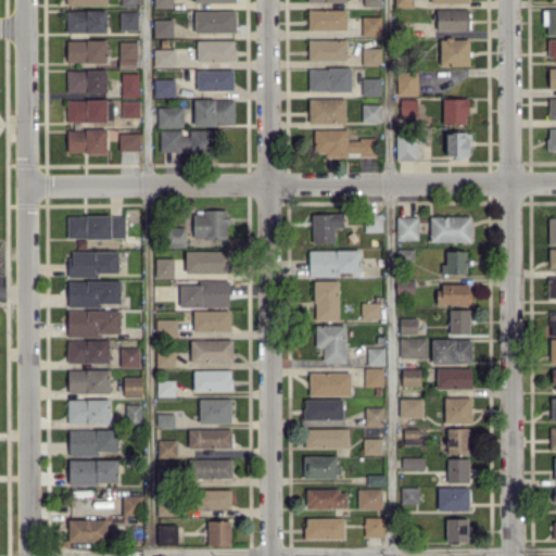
[(546,35),(555,34),(555,8),(542,9),(542,25),(546,25),(546,35)]
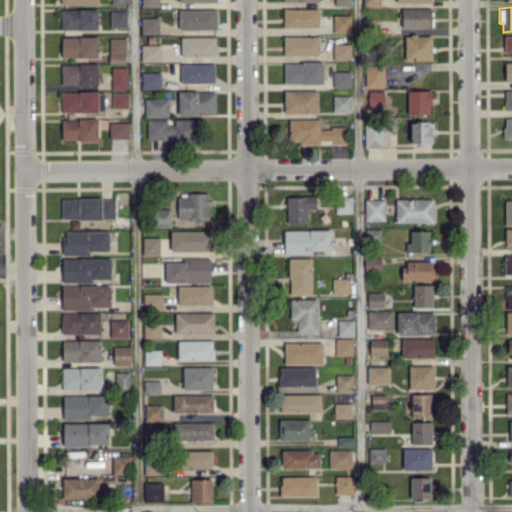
[(318,8),(283,9),(283,27),(318,27),(318,8)]
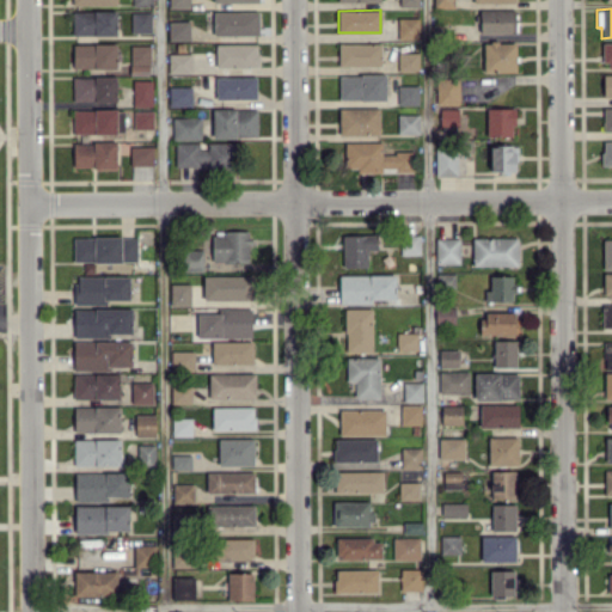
[(479,34),(515,32),(515,10),(479,10),(479,34)]
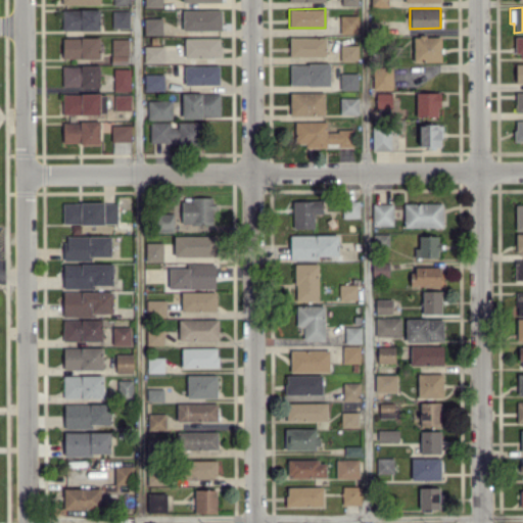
[(98,30),(98,9),(61,9),(62,31),(98,30)]
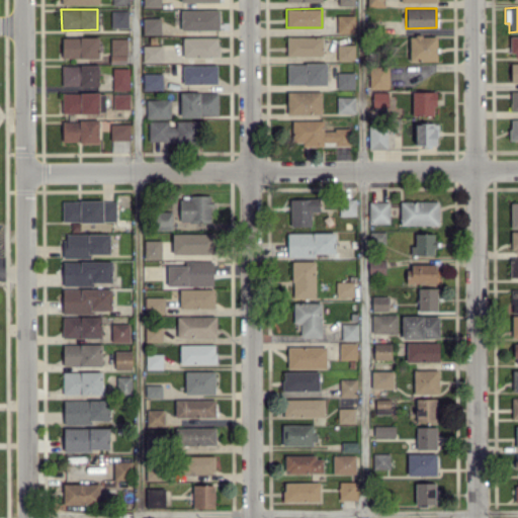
[(180,10),(180,30),(219,29),(219,9),(180,10)]
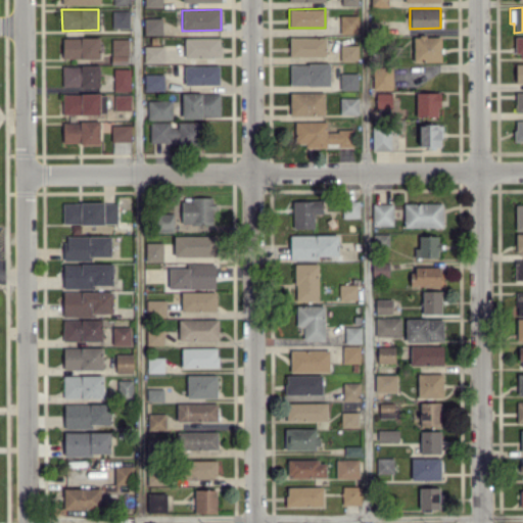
[(112,29),(129,28),(129,10),(111,11),(112,29)]
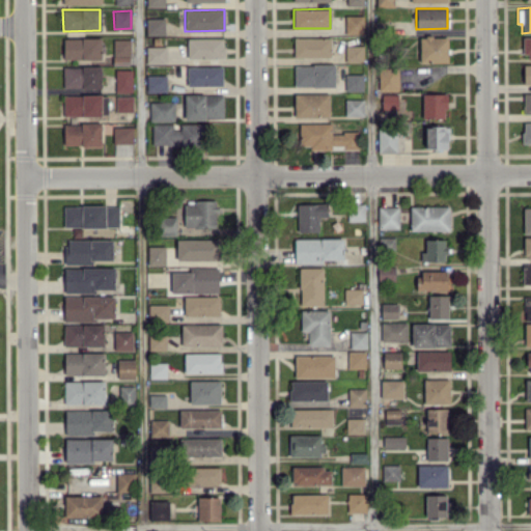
[(363,16),(344,16),(344,34),(363,34),(363,16)]
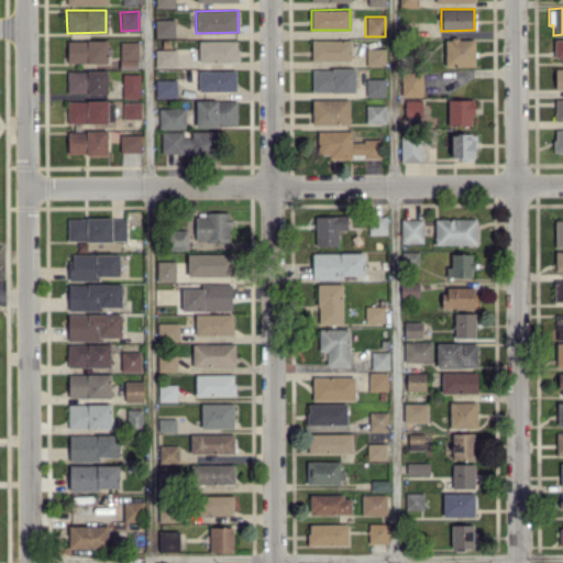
[(174,36),(174,19),(154,20),(154,36),(174,36)]
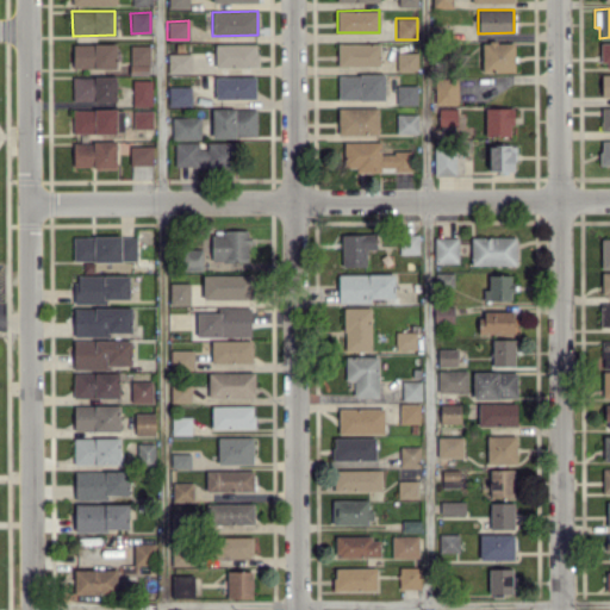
[(514,72),(514,42),(481,42),(481,72),(514,72)]
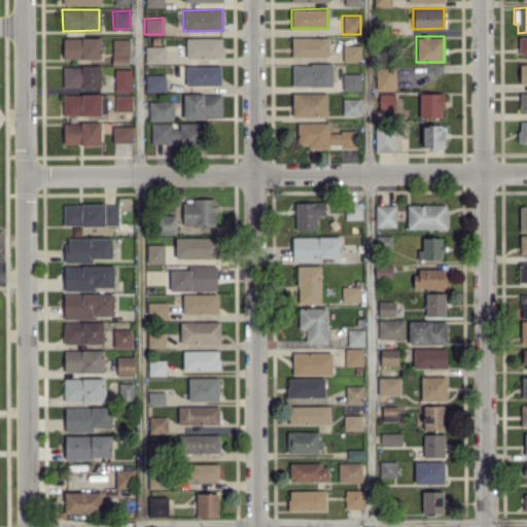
[(63,37),(62,59),(100,59),(100,38),(63,37)]
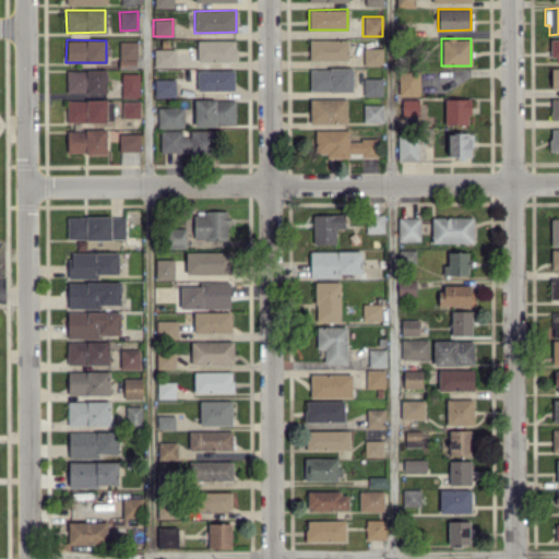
[(235,39),(197,40),(197,62),(236,62),(235,39)]
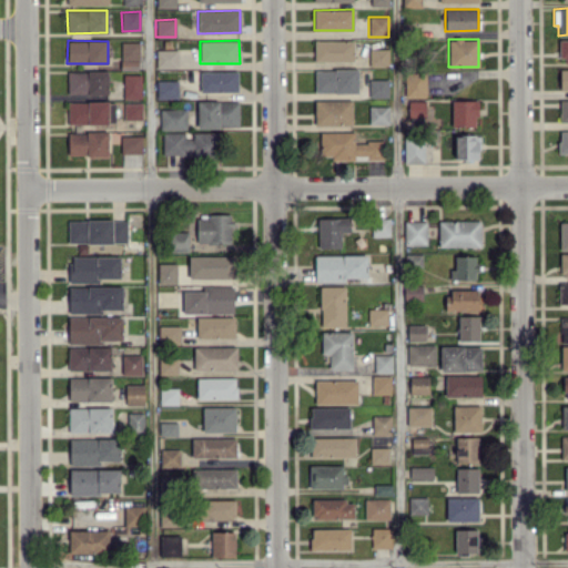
[(353,40),(314,40),(314,61),(353,61),(353,40)]
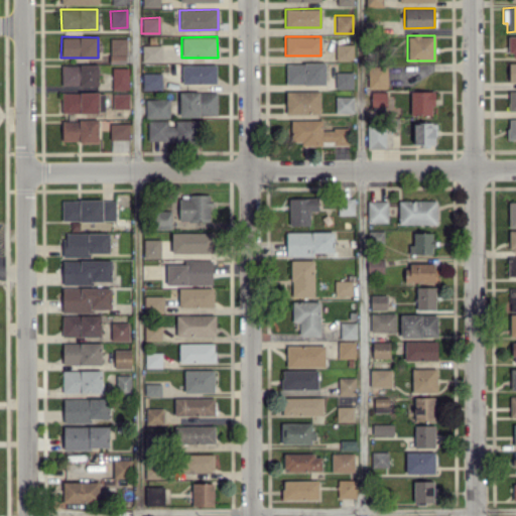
[(110,62),(126,62),(126,37),(110,37),(110,62)]
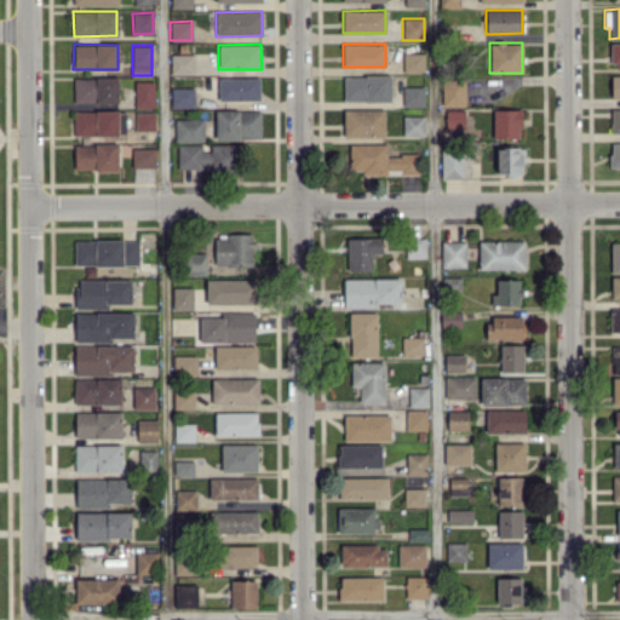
[(194,53),(170,55),(170,75),(194,74),(194,53)]
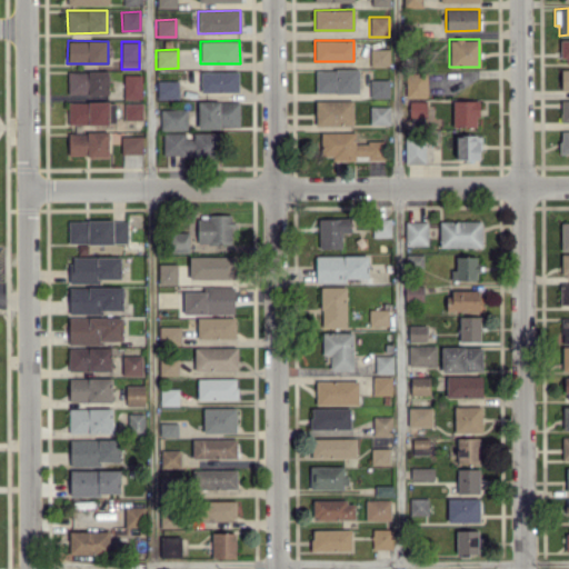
[(370,67),(389,66),(388,49),(369,49),(370,67)]
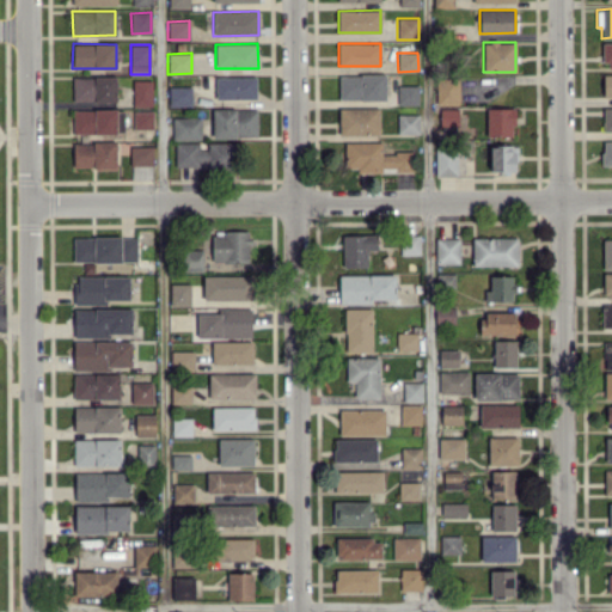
[(338,101),(385,101),(384,74),(338,75),(338,101)]
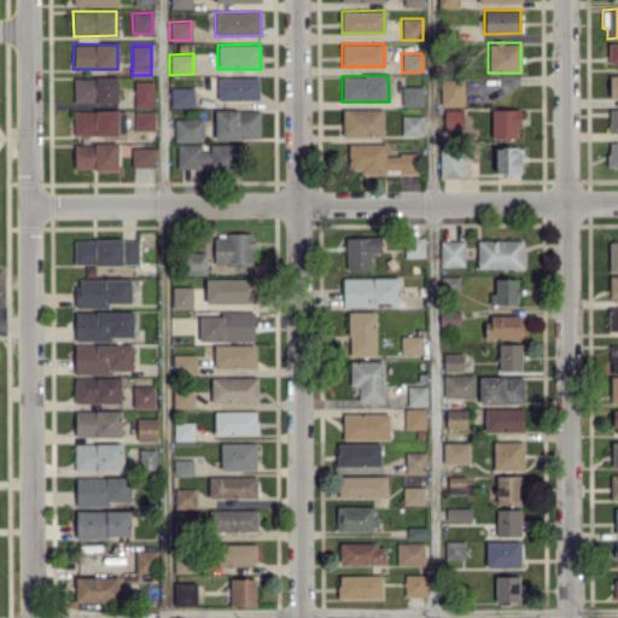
[(117,103),(117,77),(74,77),(74,103),(117,103)]
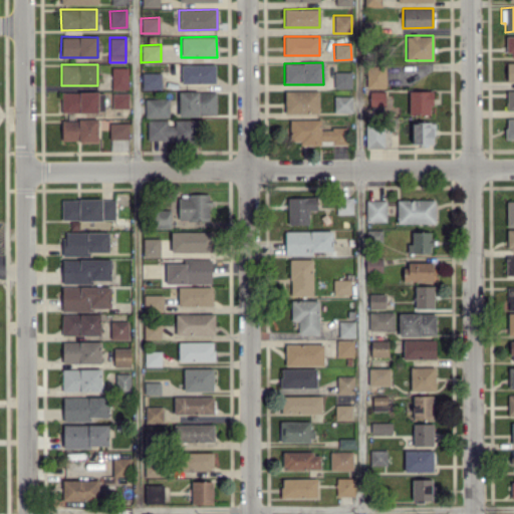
[(215,64),(181,64),(181,83),(215,83),(215,64)]
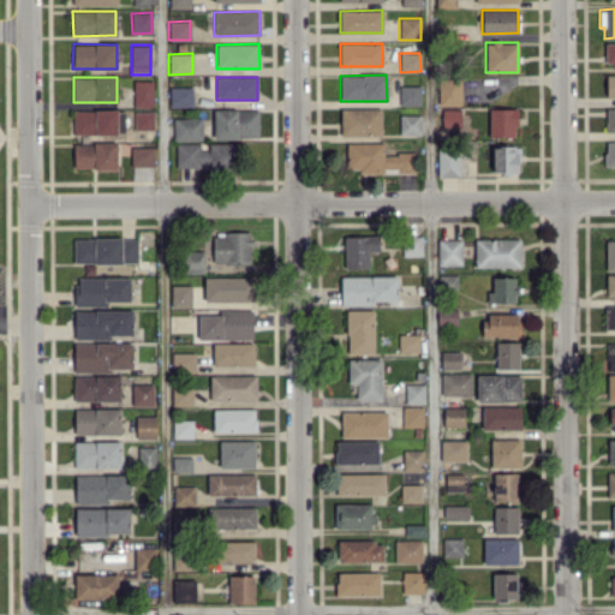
[(439,105),(460,105),(460,78),(439,79),(439,105)]
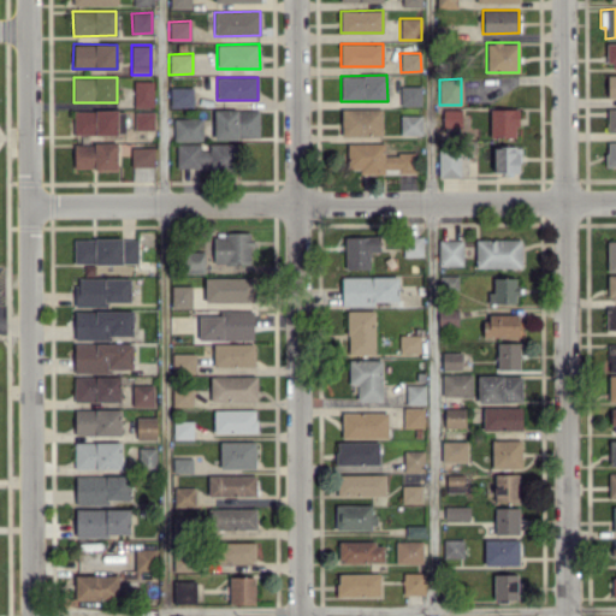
[(153,81),(134,81),(134,107),(153,107),(153,81)]
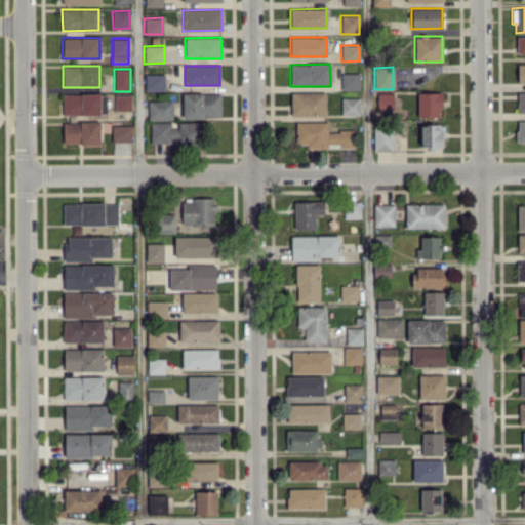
[(358,89),(358,73),(340,74),(340,90),(358,89)]
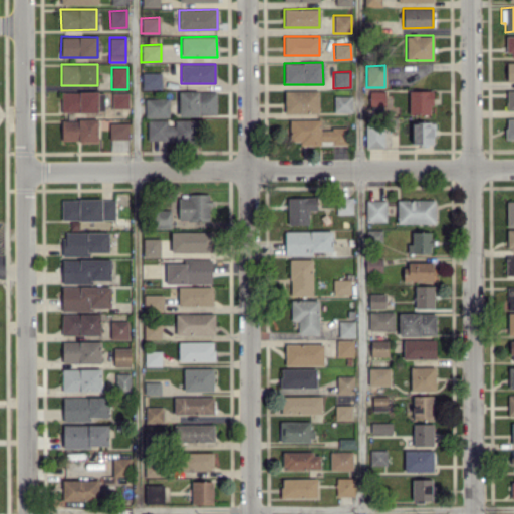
[(161,72),(142,72),(142,89),(161,88),(161,72)]
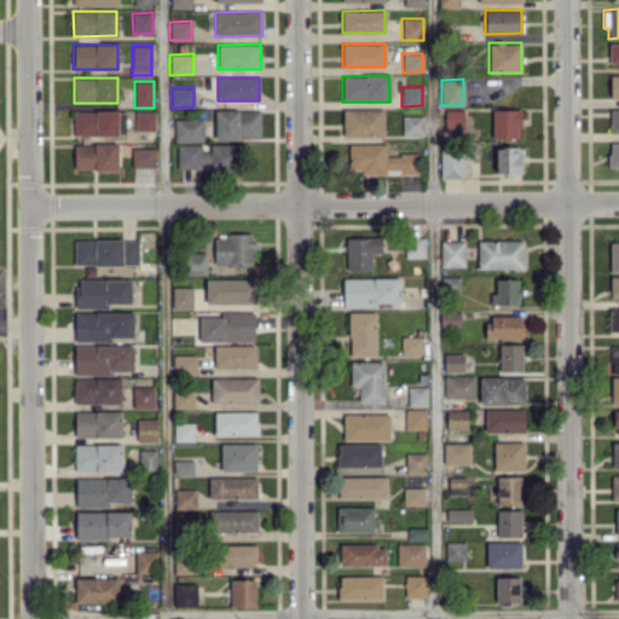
[(382,109),(342,110),(342,138),(383,137),(382,109)]
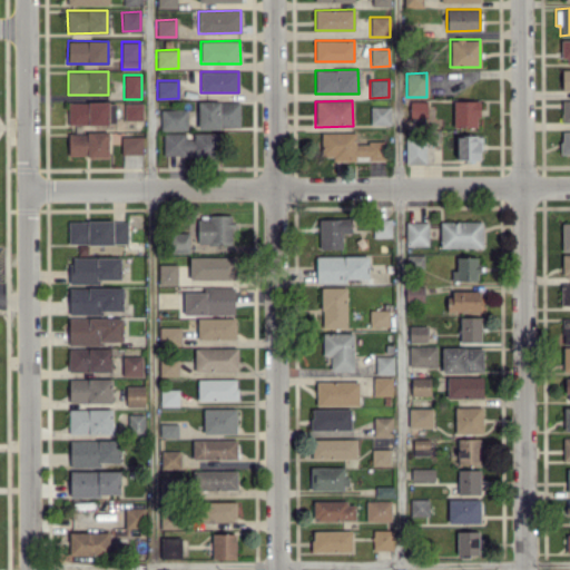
[(410,101),(411,125),(435,124),(434,100),(410,101)]
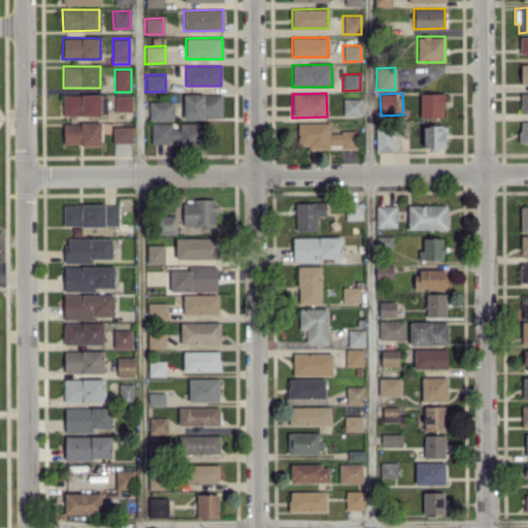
[(420,118),(443,118),(442,93),(420,93),(420,118)]
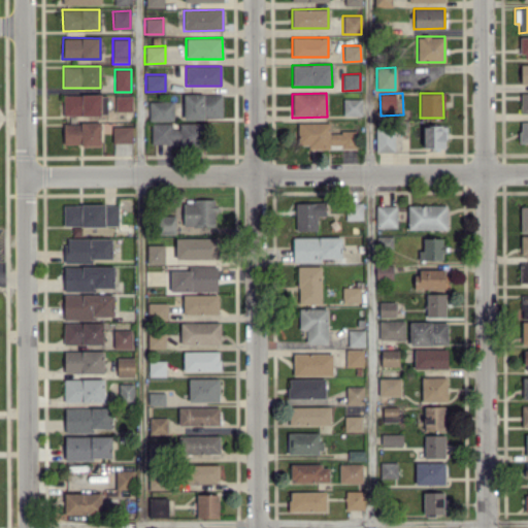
[(106,94),(63,95),(63,116),(106,116),(106,94)]
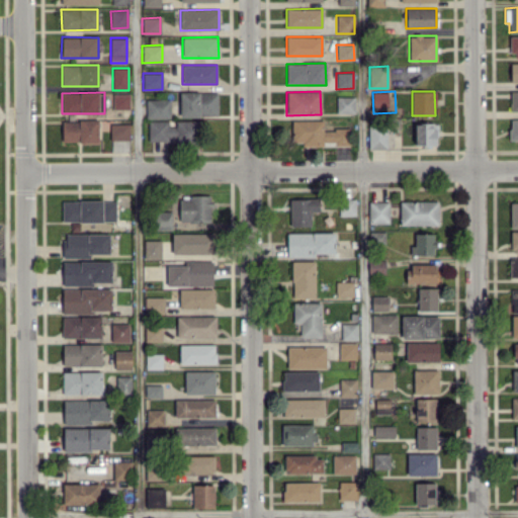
[(218,92),(179,93),(179,117),(218,116),(218,92)]
